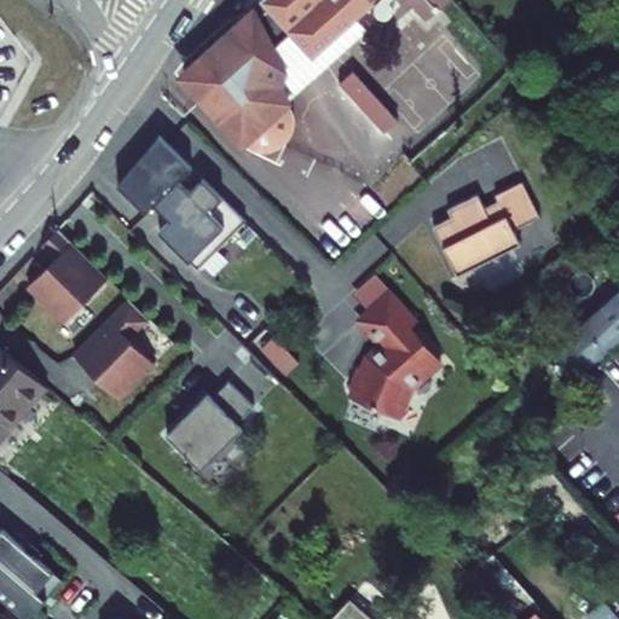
[(189,71),(250,134),(254,138),(259,142),(265,144),(273,144),(285,142),(293,136),(299,128),(302,117),(301,106),(299,100),(295,96),(291,92),(282,74),(284,70),(285,68),(287,64),(287,62),(287,58),(277,41),(296,23),(272,0),(259,13),(258,12),(256,11),(255,11),(253,11),(249,12),(189,71)]
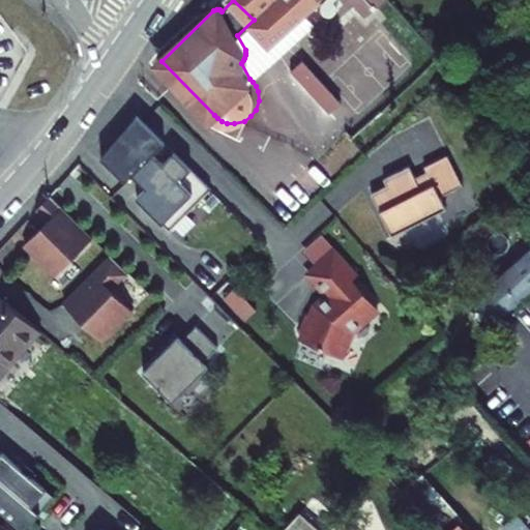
[(233,0),(218,0),(214,4),(219,9),(221,10),(222,11),(233,0)]
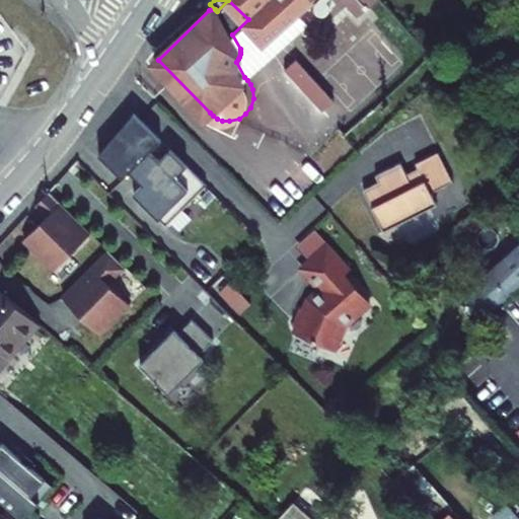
[(302,3),(304,0),(228,0),(248,19),(266,39),(302,3)]
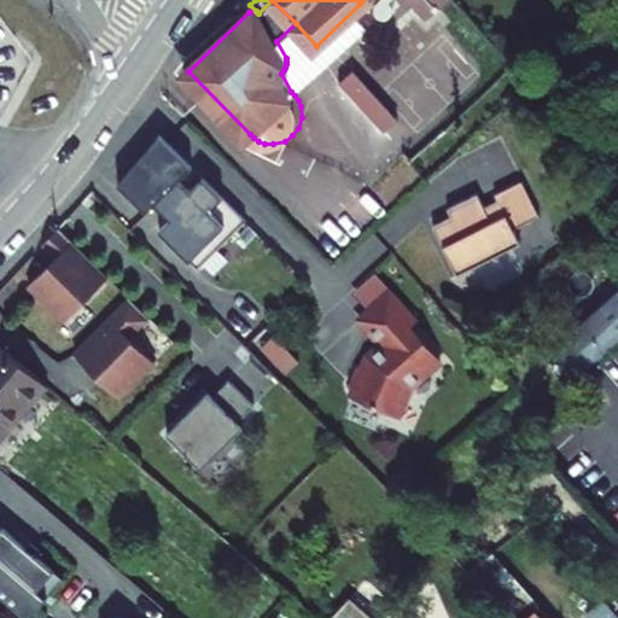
[(281,74),(291,92),(327,57),(371,15),(360,4),(316,46),(296,23),(277,41),(286,58),(286,62),(286,64),(285,68),(284,70),(281,74)]
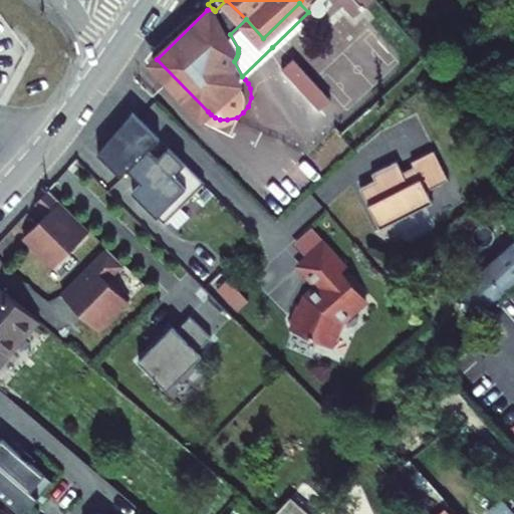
[(299,52),(288,63),(326,102),(337,91),(299,52)]
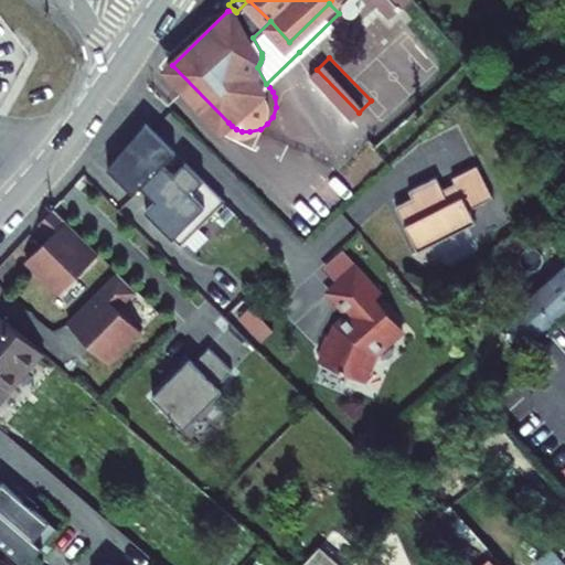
[(147,124),(108,168),(135,194),(141,188),(156,202),(146,211),(181,246),(225,202),(187,163),(174,174),(164,164),(177,153),(147,124)]
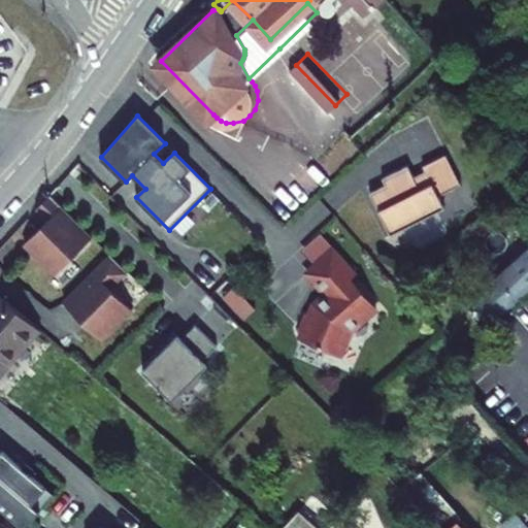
[(385,185),(369,193),(390,234),(444,207),(438,196),(461,185),(446,155),(422,166),(425,171),(414,177),(408,166),(382,178),(385,185)]
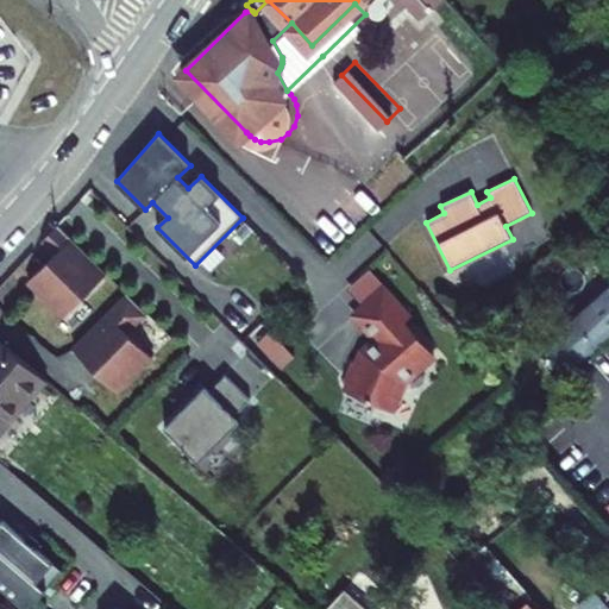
[(54,314),(98,271),(49,220),(32,238),(45,251),(18,277),(54,314)]
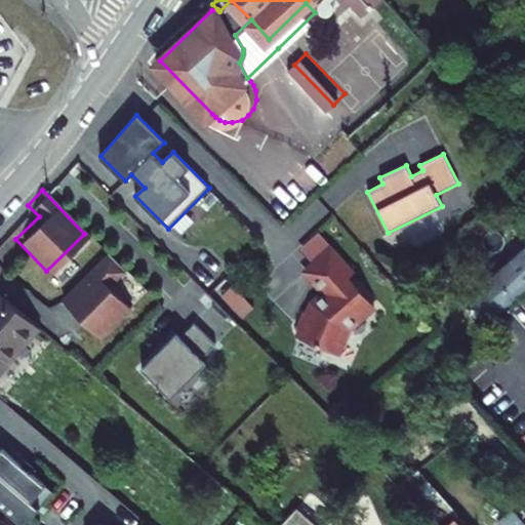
[(524,242),(463,299),(485,322),(524,285),(524,242)]
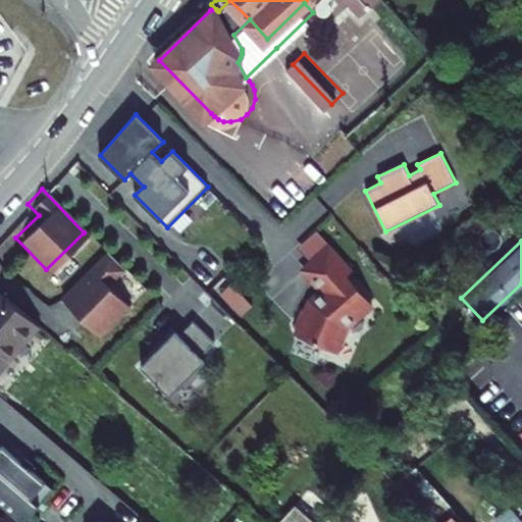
[(116,265),(102,251),(55,297),(90,332),(122,302),(101,279),(116,265)]
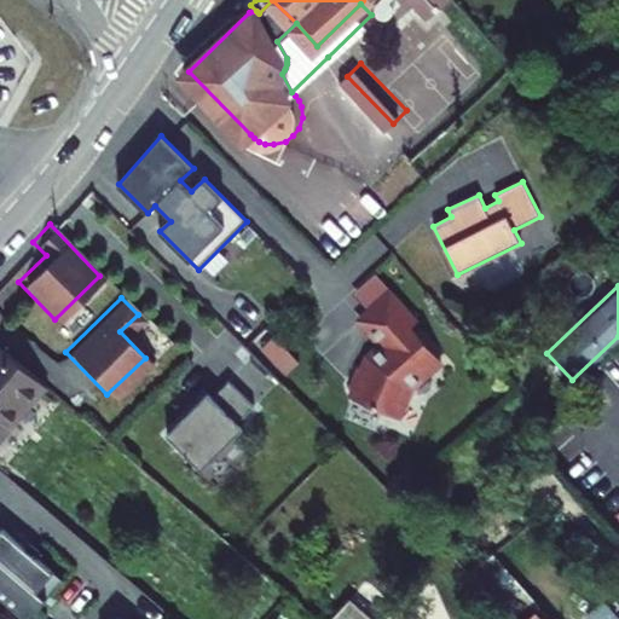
[(386,298),(358,322),(381,346),(366,359),(363,375),(358,374),(351,393),(356,395),(352,404),(394,420),(406,388),(437,360),(406,327),(410,324),(386,298)]
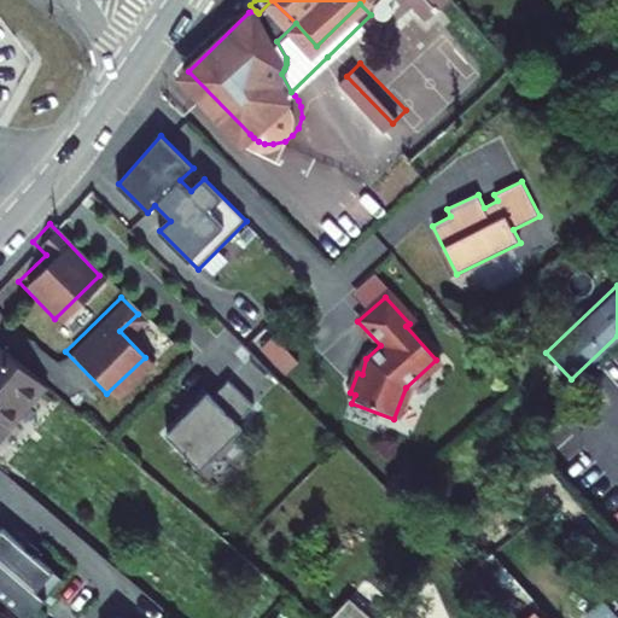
[(273,336),(260,349),(286,377),(301,362),(273,336)]
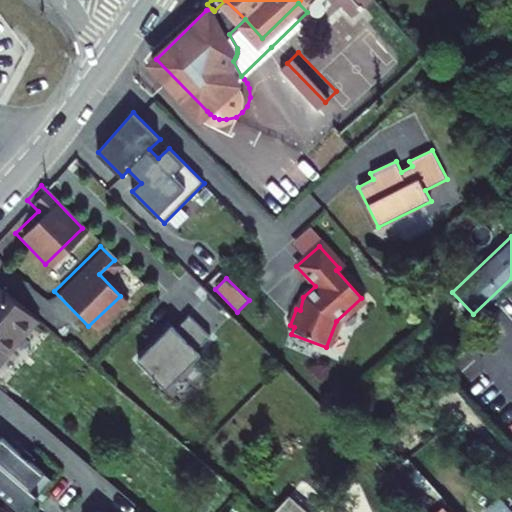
[(0,346),(27,316),(0,291),(0,346)]
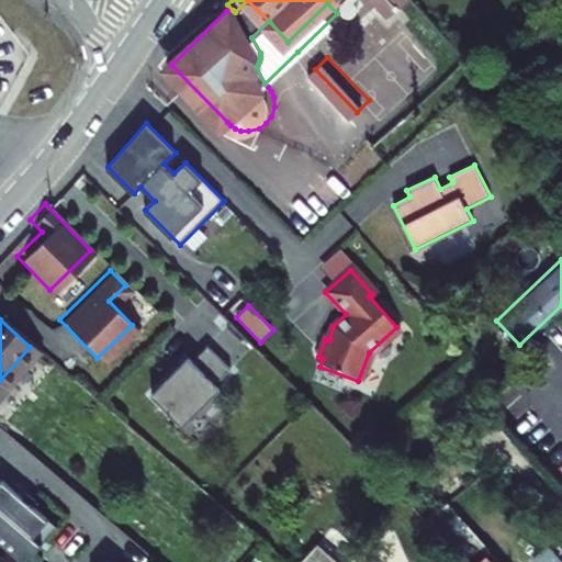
[(232,369),(208,346),(182,372),(178,368),(152,394),(183,426),(214,395),(210,391),(232,369)]
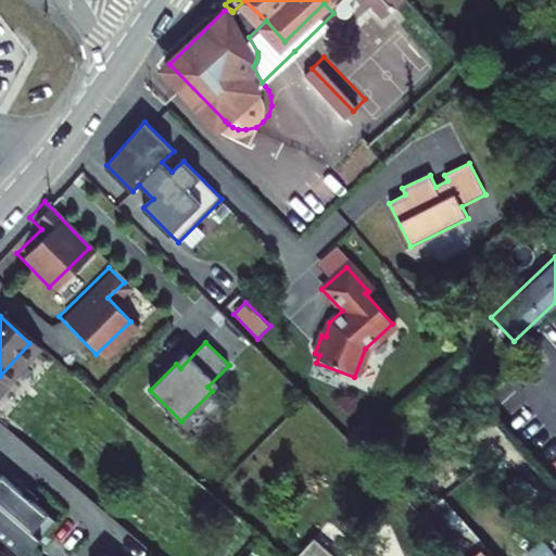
[(49,514),(2,474),(0,476),(0,503),(34,531),(35,531),(49,514)]
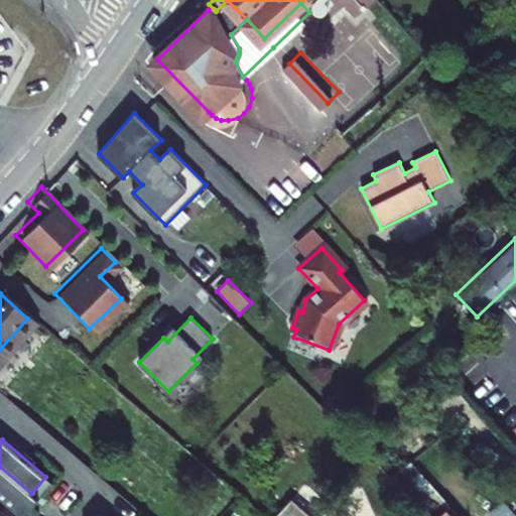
[(459,515),(411,464),(392,480),(425,515),(515,515),(503,501),(490,513),(492,515),(459,515)]
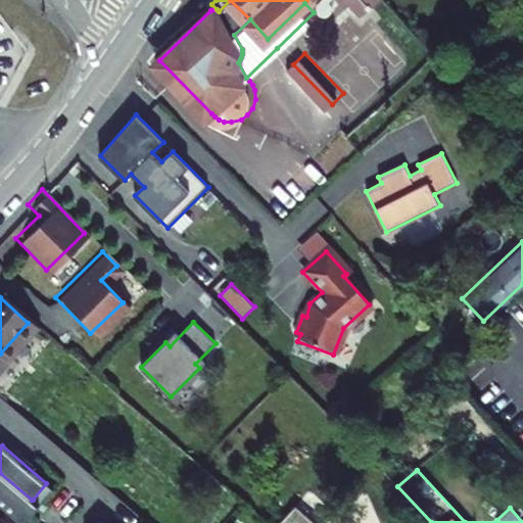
[(0,502),(21,520),(36,503),(33,500),(32,500),(0,473),(0,502)]
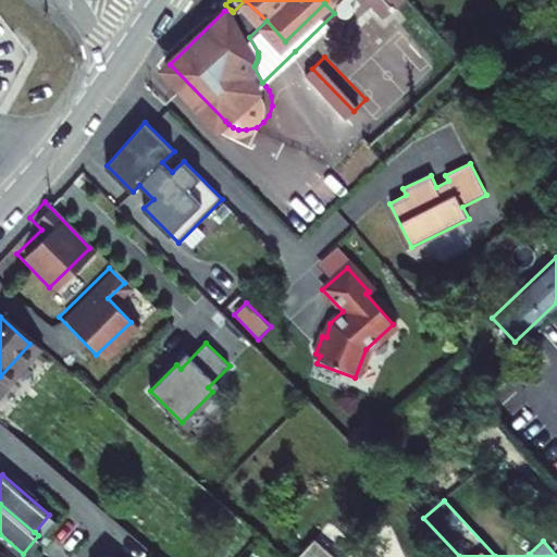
[(38,535),(42,539),(58,521),(49,515),(35,532),(38,535)]
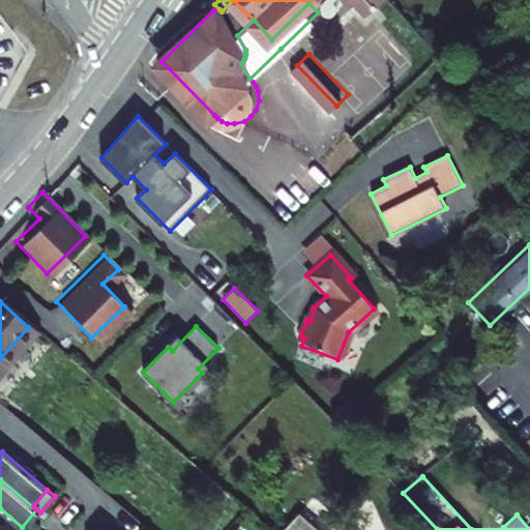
[(22,527),(24,529),(26,529),(40,512),(36,509),(22,527)]
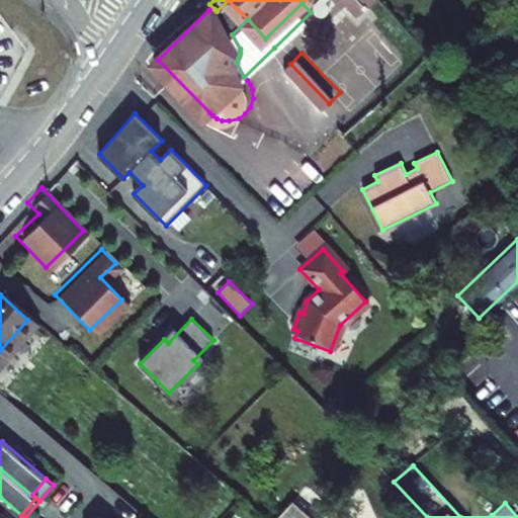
[(311,517),(292,501),(277,517),(311,517)]
